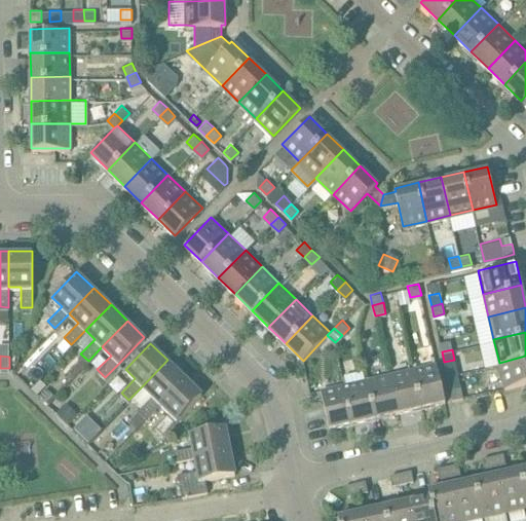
[(525,356),(499,363),(504,386),(525,381),(525,356)]
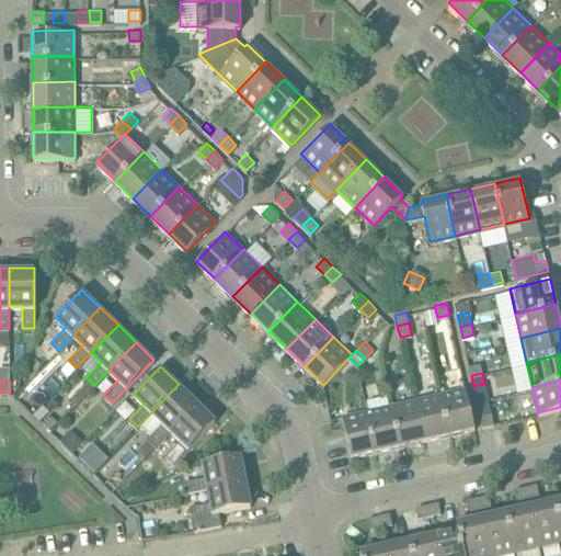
[(170,430),(197,401),(179,384),(152,411),(162,421),(147,437),(155,444),(170,430)]
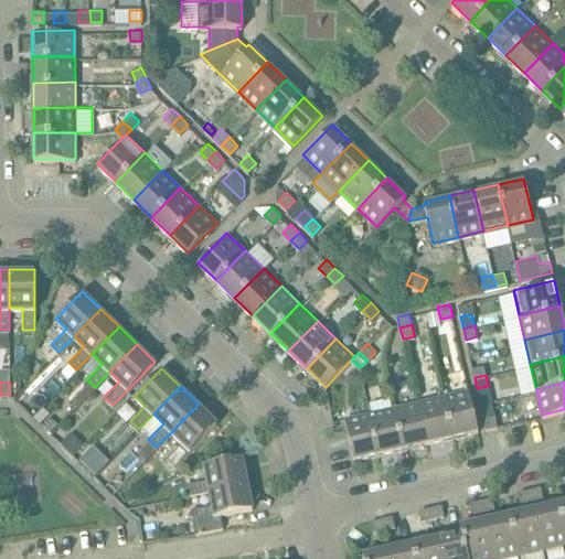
[(443,394),(452,434),(478,429),(468,388),(443,394)]
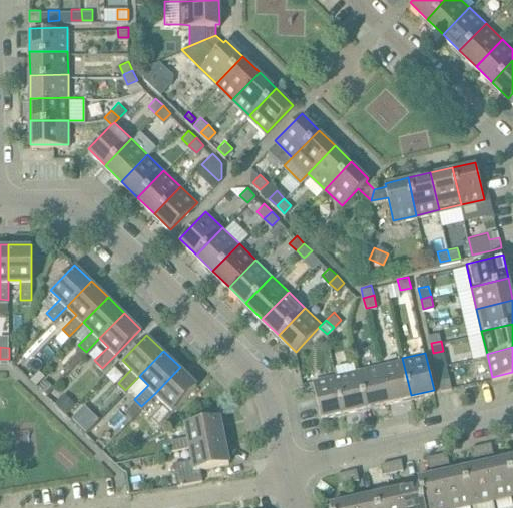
[(380,363),(388,400),(411,395),(402,358),(380,363)]
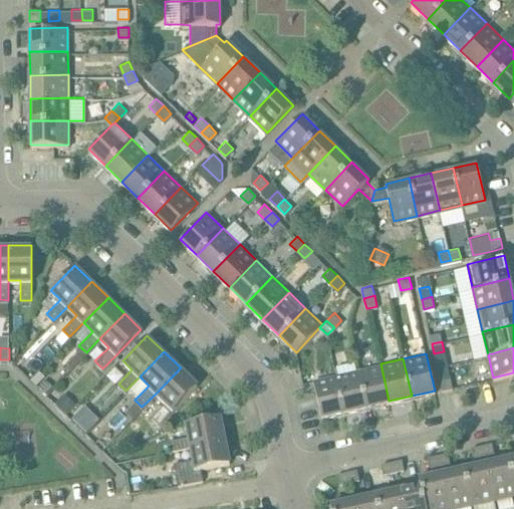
[(358,368),(366,406),(389,401),(380,363),(358,368)]
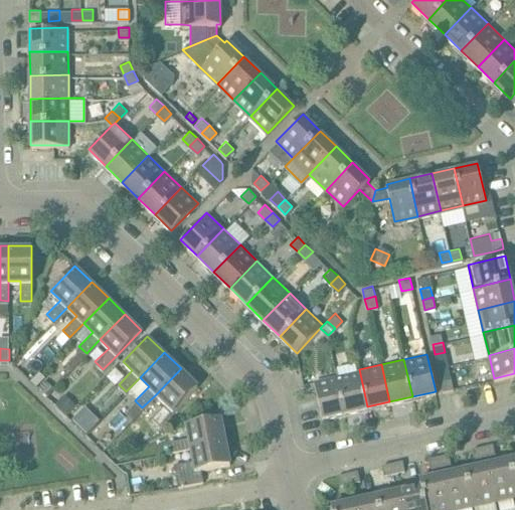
[(181,368),(156,394),(165,402),(151,416),(159,423),(172,409),(173,409),(197,384),(181,368)]
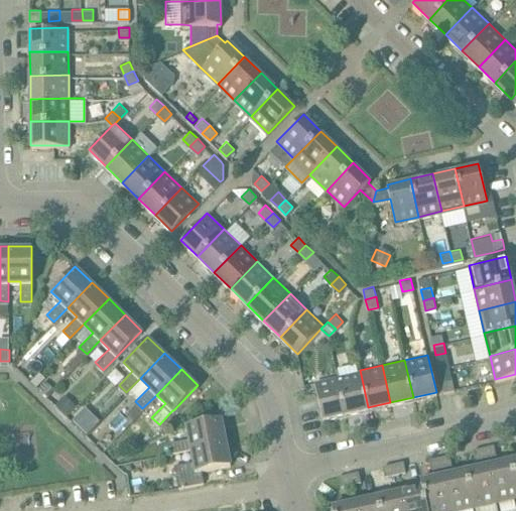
[(337,376),(346,412),(368,407),(360,370),(337,376)]
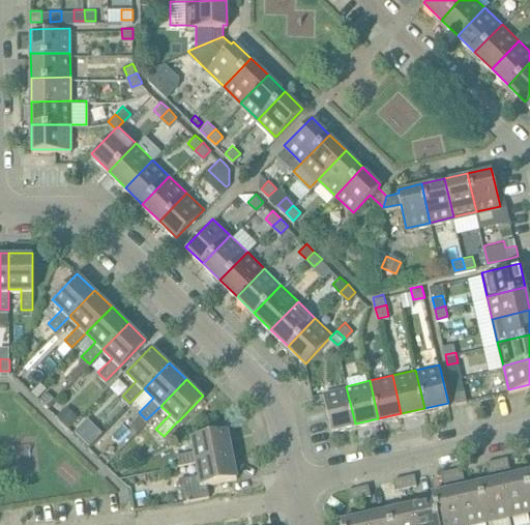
[(346,386),(322,391),(331,430),(355,424),(346,386)]
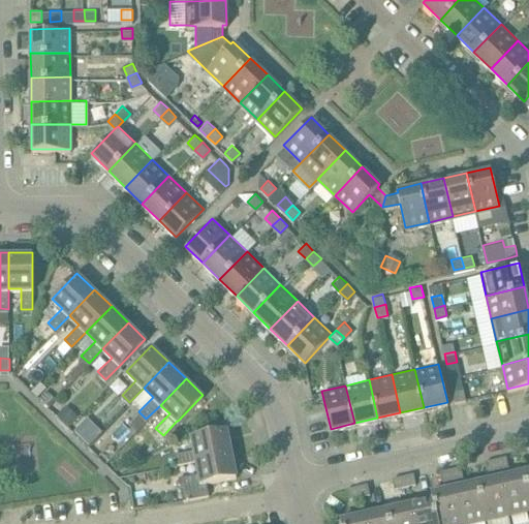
[(455,400),(465,398),(463,388),(452,390),(455,400)]
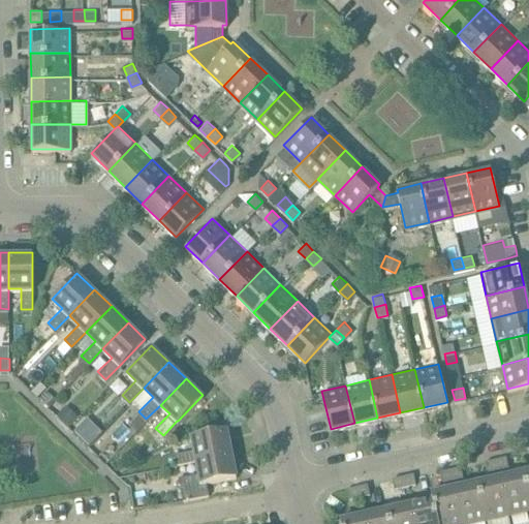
[(66,403),(56,413),(67,425),(78,414),(66,403)]
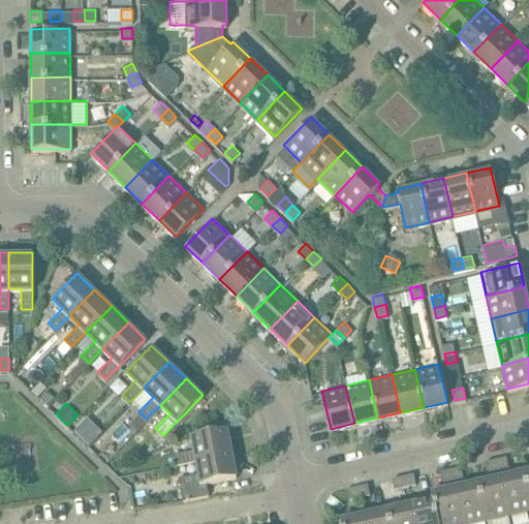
[(86,415),(73,428),(89,442),(101,430),(86,415)]
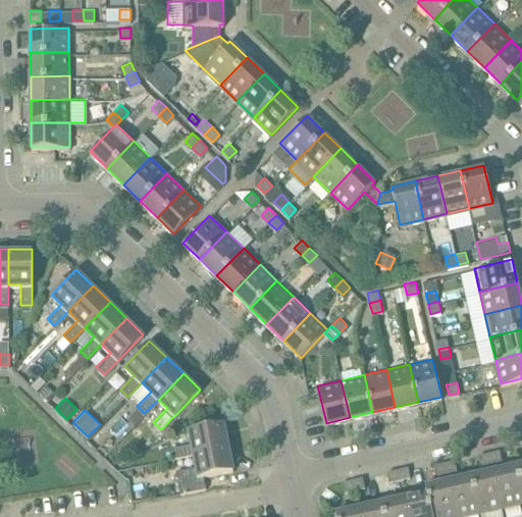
[(173,457),(193,452),(228,445),(223,421),(189,428),(191,443),(171,446),(173,457)]
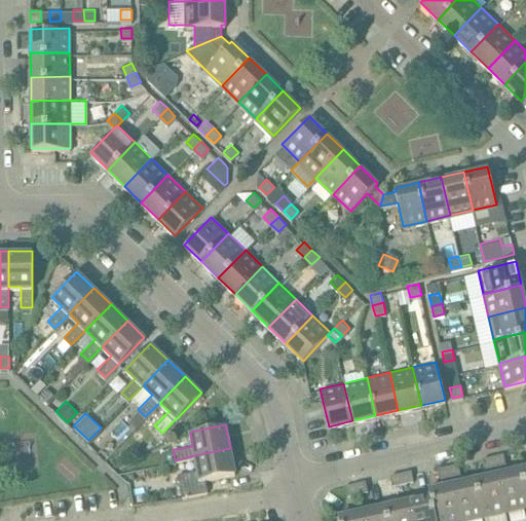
[(234,472),(230,448),(194,455),(197,469),(178,473),(182,495),(208,490),(204,478),(234,472)]
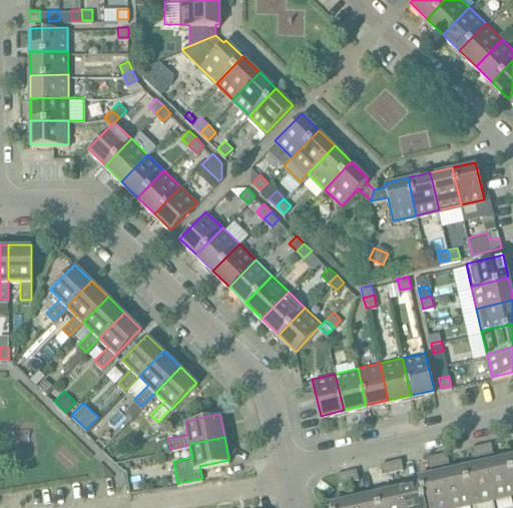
[(481,442),(483,452),(493,450),(491,440),(481,442)]
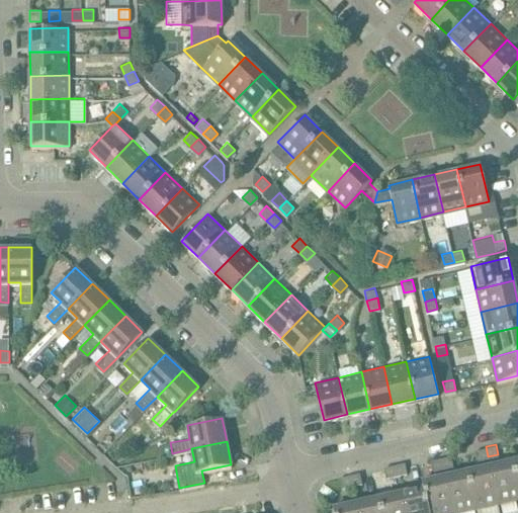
[(478,459),(488,456),(486,446),(475,449),(478,459)]
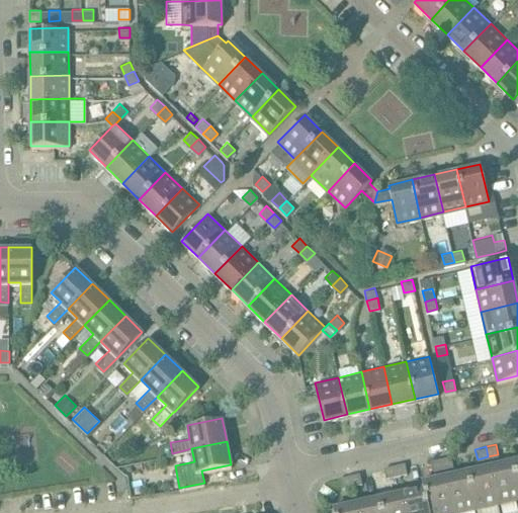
[(441,456),(443,467),(453,464),(451,454),(441,456)]
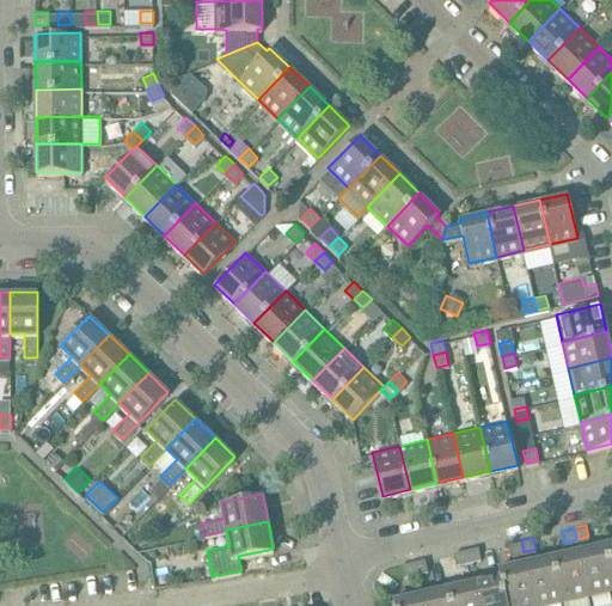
[(512,555),(524,552),(521,539),(508,543),(512,555)]
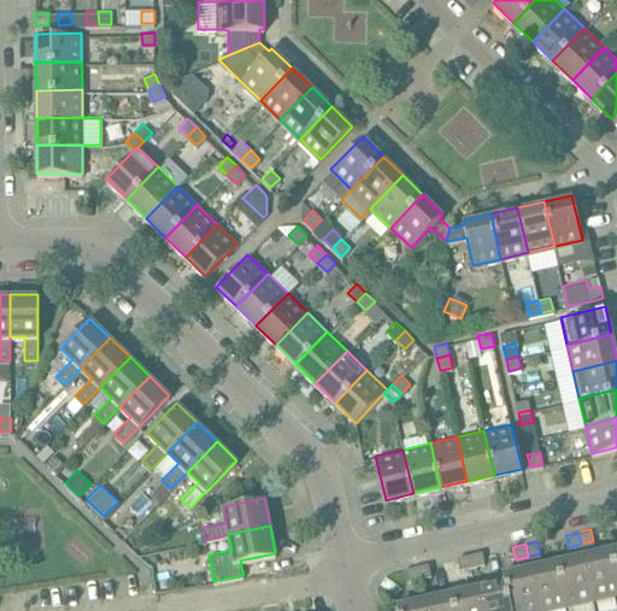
[(583,553),(594,598),(616,592),(616,576),(610,547),(583,553)]
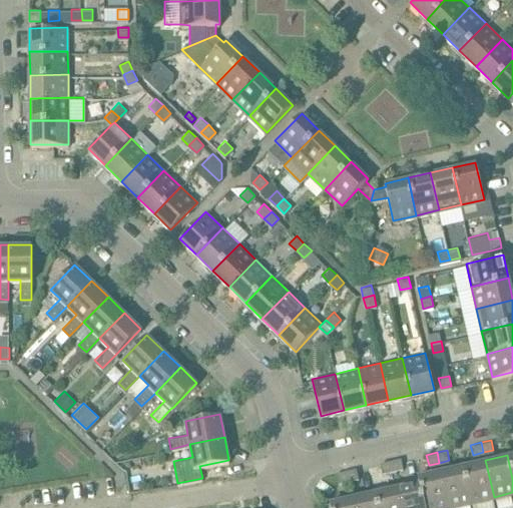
[(391,459),(393,469),(403,467),(401,457),(391,459)]
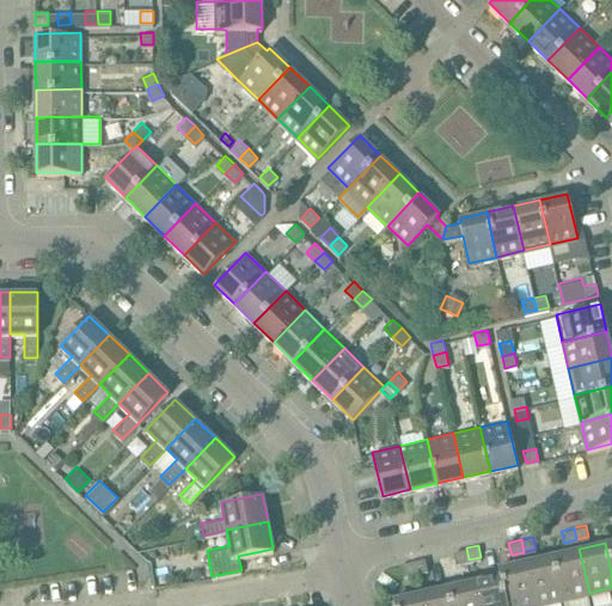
[(466,548),(454,550),(457,562),(469,559),(466,548)]
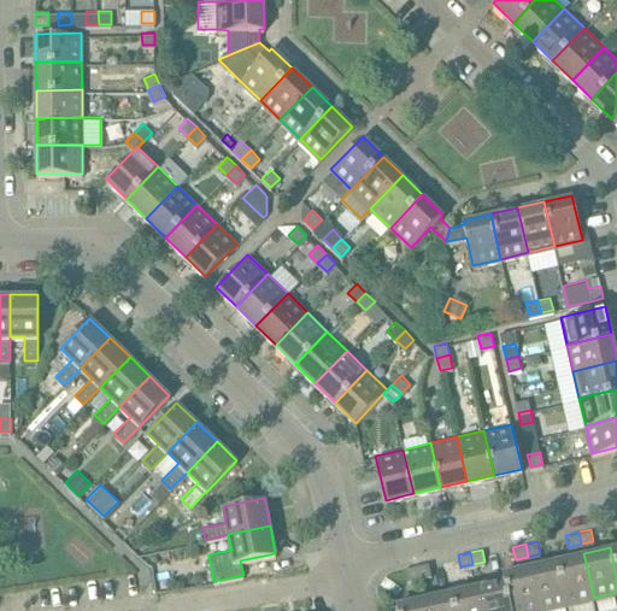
[(557,559),(566,604),(594,598),(583,553),(557,559)]
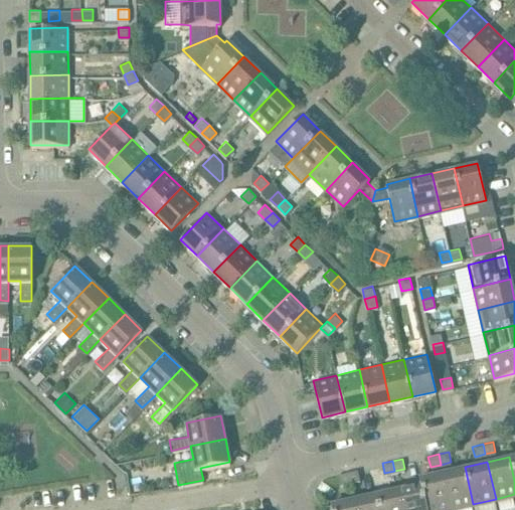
[(443,472),(451,509),(473,504),(465,467),(443,472)]
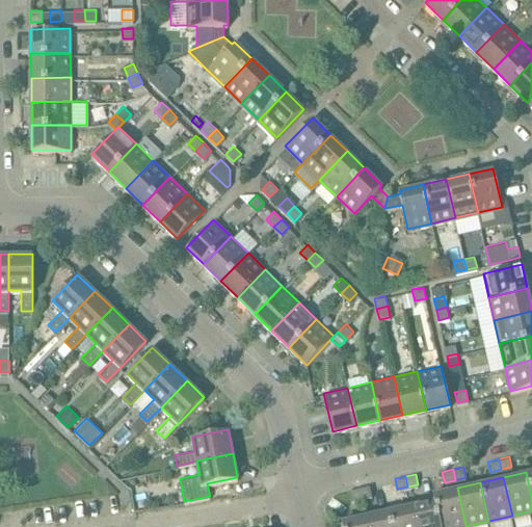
[(358,486),(362,497),(372,495),(369,484),(358,486)]
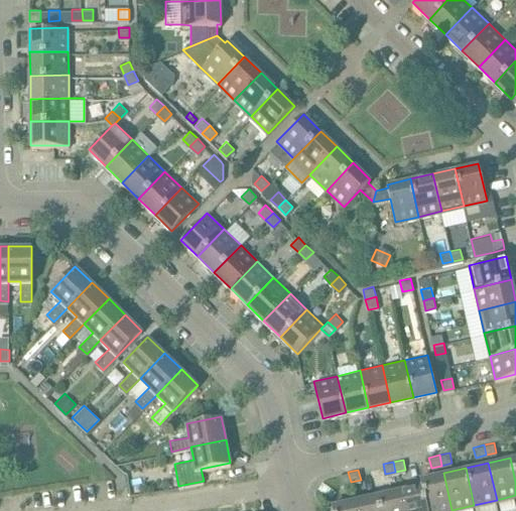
[(348,472),(338,474),(340,485),(351,482),(348,472)]
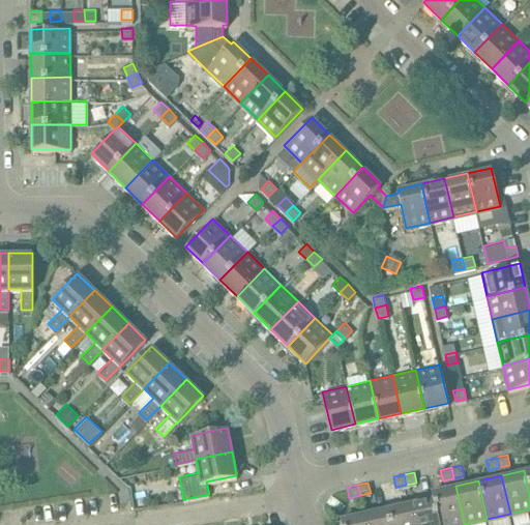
[(455,486),(431,491),(433,497),(438,524),(459,524),(464,524),(455,486)]
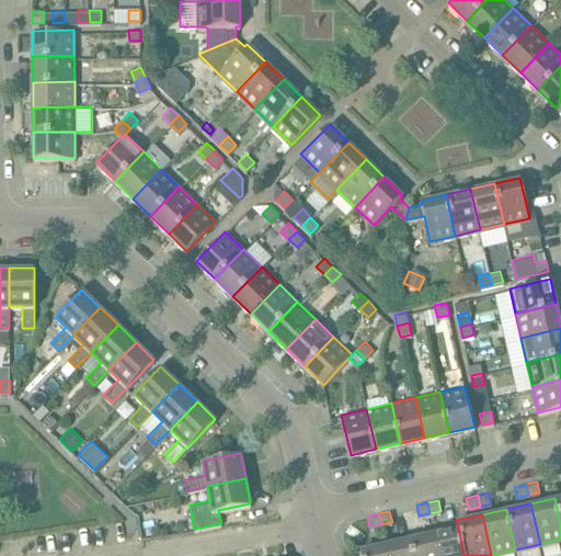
[(464,555),(458,526),(434,532),(438,555),(464,555)]
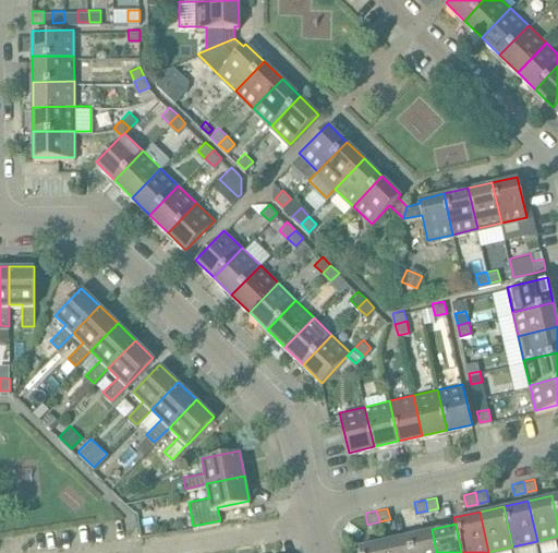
[(436,552),(432,529),(408,535),(411,552),(436,552)]
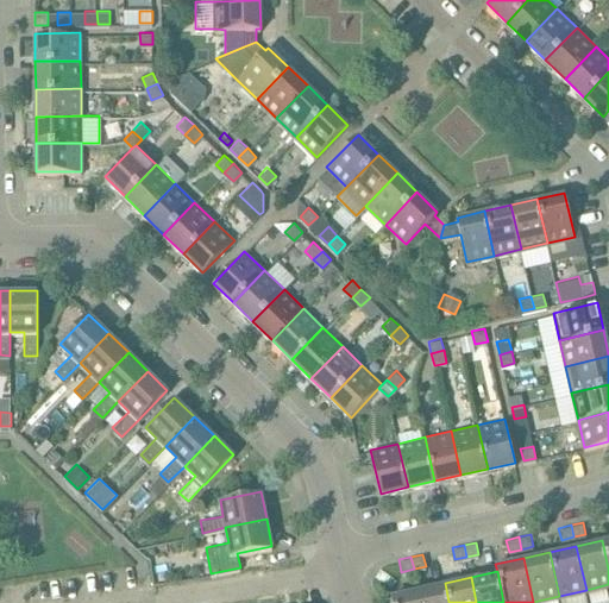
[(449,602),(445,583),(419,589),(421,602),(449,602)]
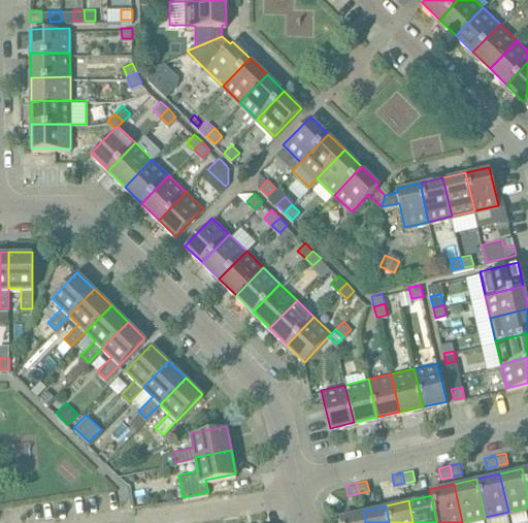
[(365,522),(363,511),(338,516),(339,522),(365,522)]
